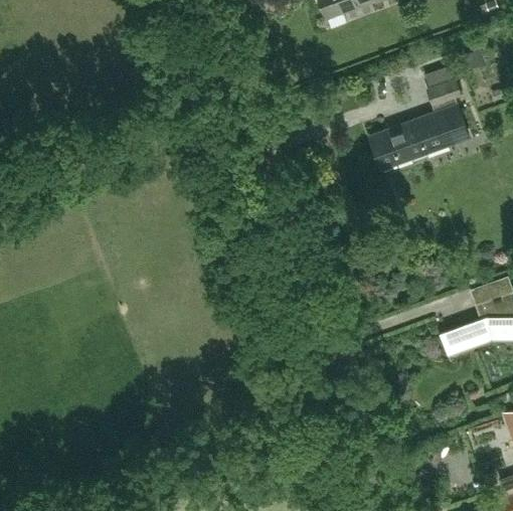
[(317,0),(324,18),(372,2),(373,4),(385,0),(317,0)]
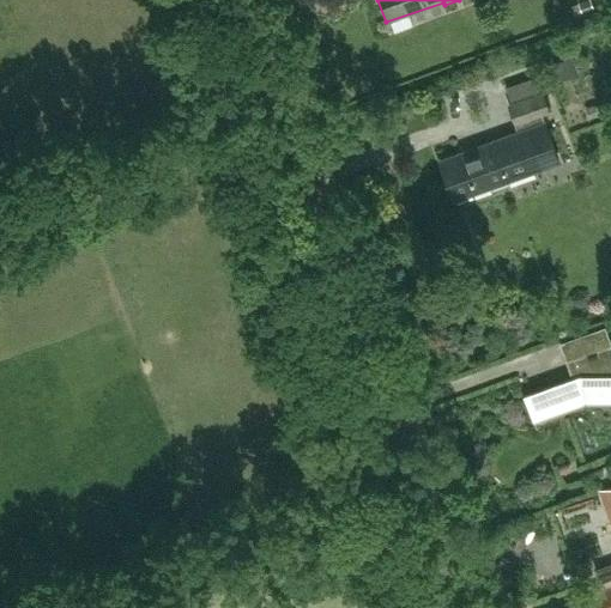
[(572,60),(551,67),(556,84),(576,78),(572,60)]
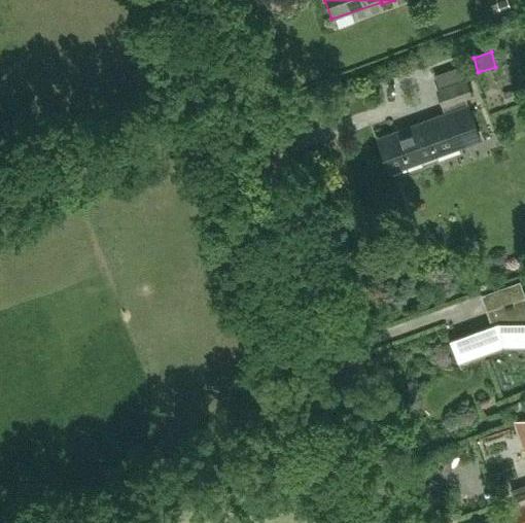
[(435,93),(444,117),(376,140),(387,174),(418,164),(419,168),(435,162),(433,159),(478,143),(463,101),(469,100),(463,83),(435,93)]
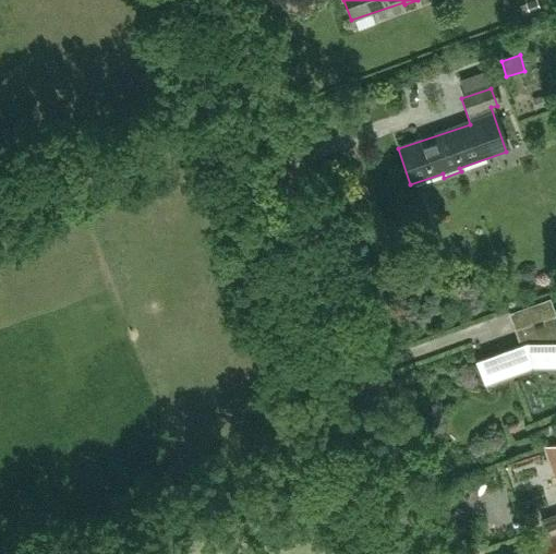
[(520,347),(475,363),(484,386),(528,368),(555,369),(555,318),(515,334),(520,347)]
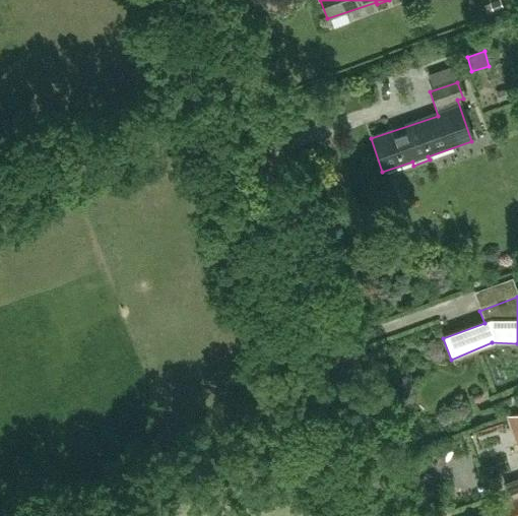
[(517,414),(508,418),(517,447),(517,414)]
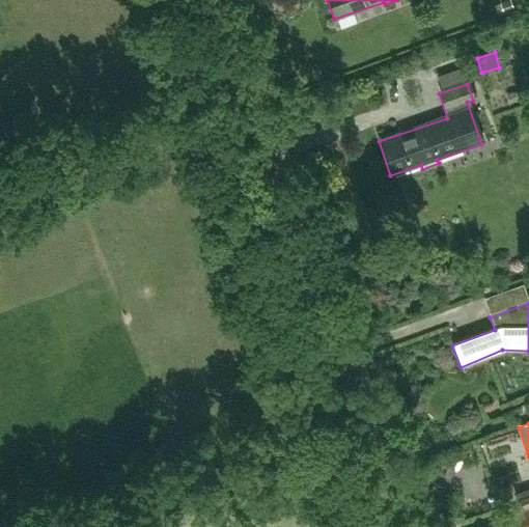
[(528,494),(516,499),(521,514),(528,510),(528,494)]
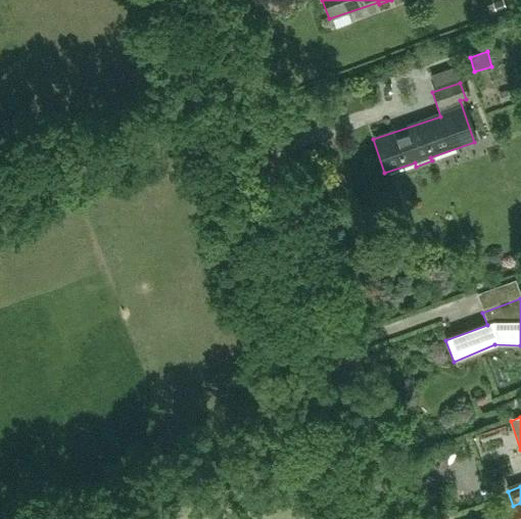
[(520,518),(520,505),(511,509),(514,518),(520,518)]
